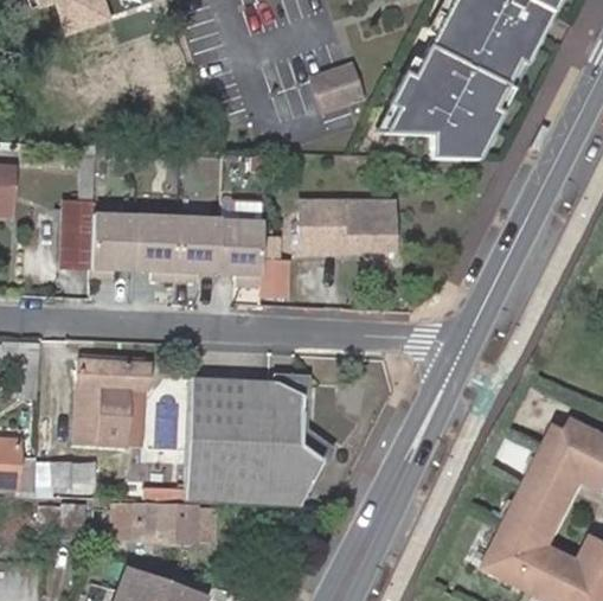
[(43,0),(45,6),(57,2),(68,33),(107,19),(116,16),(110,0),(43,0)]
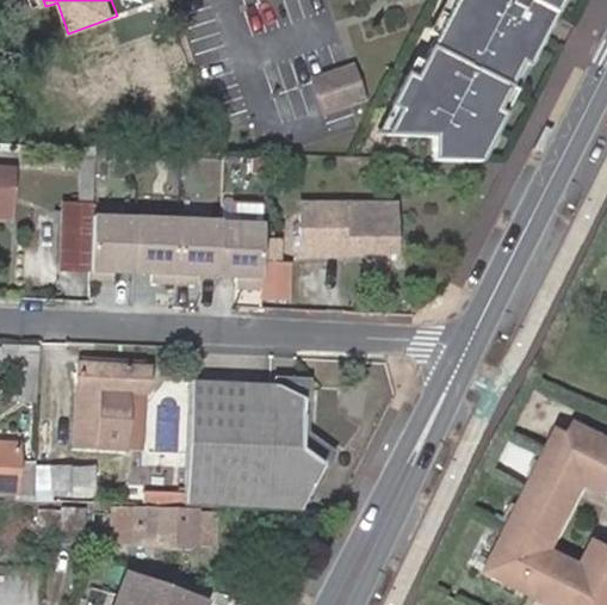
[(454,0),(434,42),(511,82),(522,57),(531,62),(561,0),(454,0)]
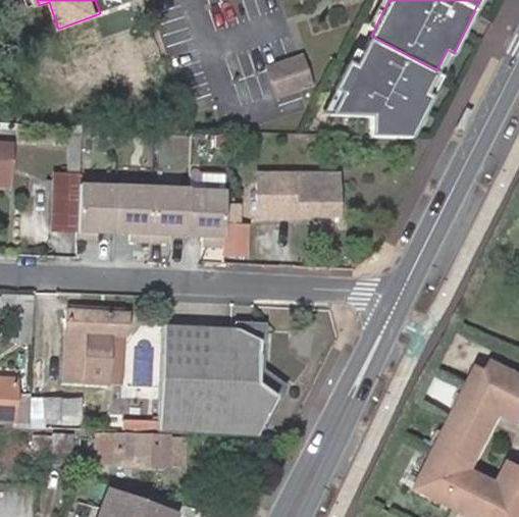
[(371,36),(357,62),(351,59),(336,86),(344,89),(331,113),(372,114),(371,135),(411,137),(432,94),(426,91),(436,70),(371,36)]
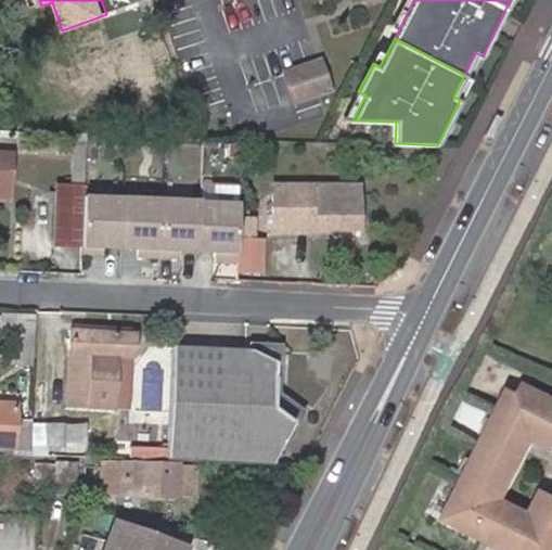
[(292,61),(302,97),(343,85),(333,49),(292,61)]
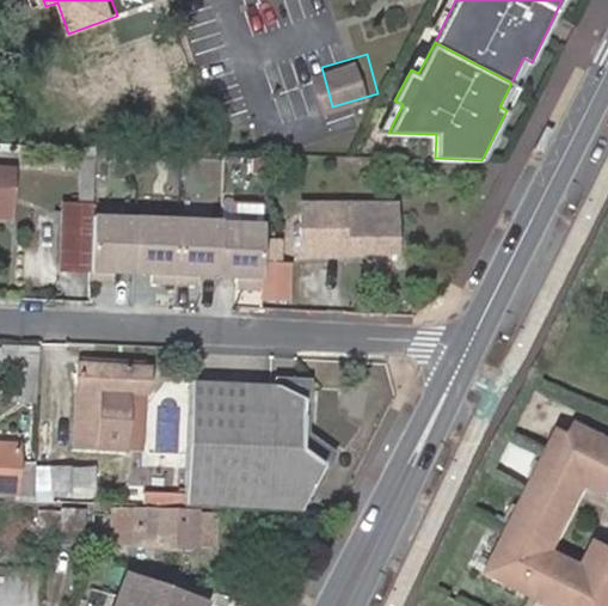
[(86,151),(84,206),(94,206),(98,152),(86,151)]
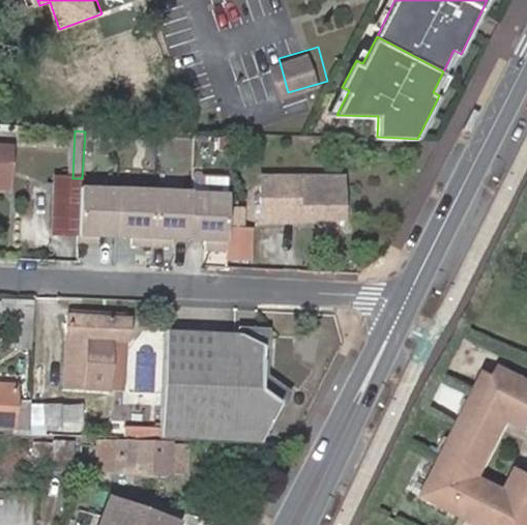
[(0,142),(0,183),(8,184),(11,143),(0,142)]
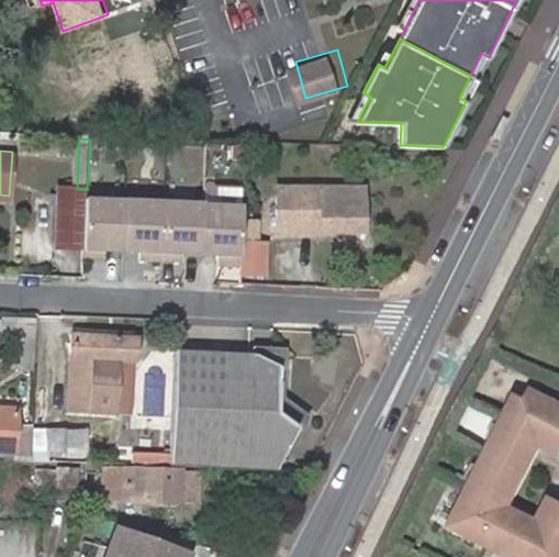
[(212,179),(212,195),(250,195),(250,180),(212,179)]
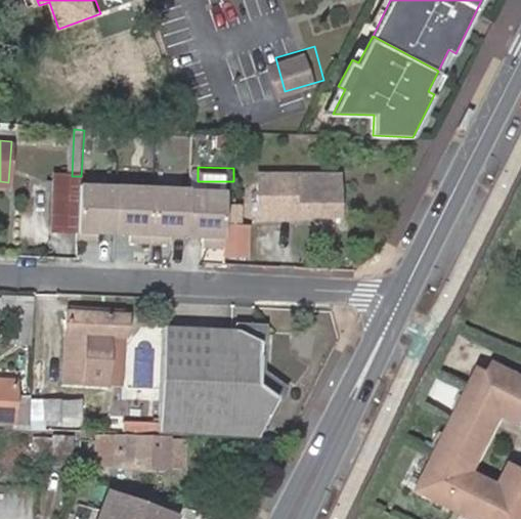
[(301,214),(332,214),(333,195),(339,195),(339,173),(283,174),(262,174),(261,213),(301,214)]
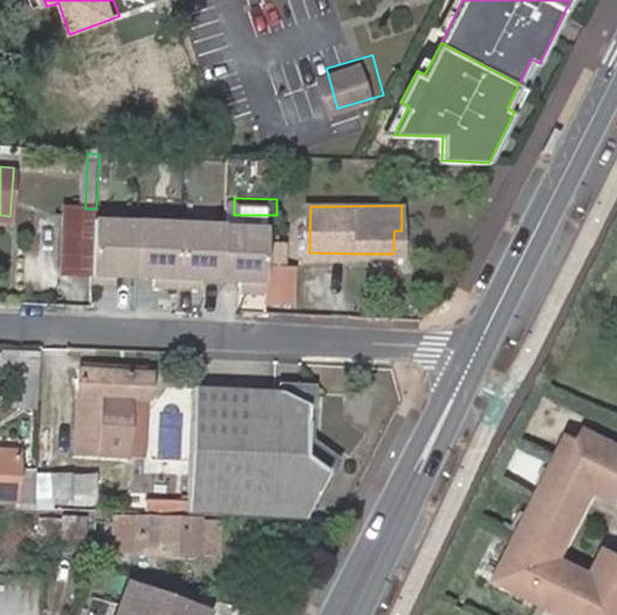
[(96,216),(96,209),(85,209),(70,208),(67,269),(92,272),(96,216)]
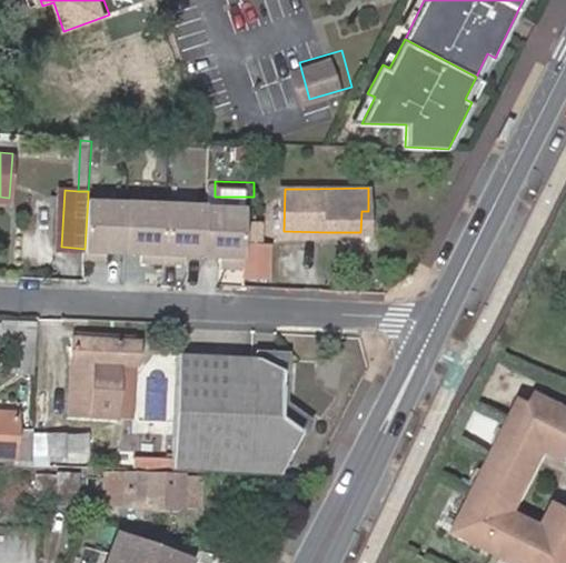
[(247,205),(88,198),(86,252),(245,260),(247,205)]
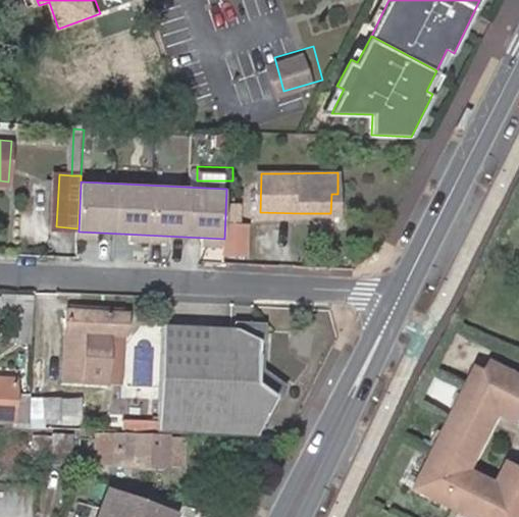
[(225,214),(224,224),(226,224),(225,252),(247,253),(248,225),(237,224),(237,214),(225,214)]
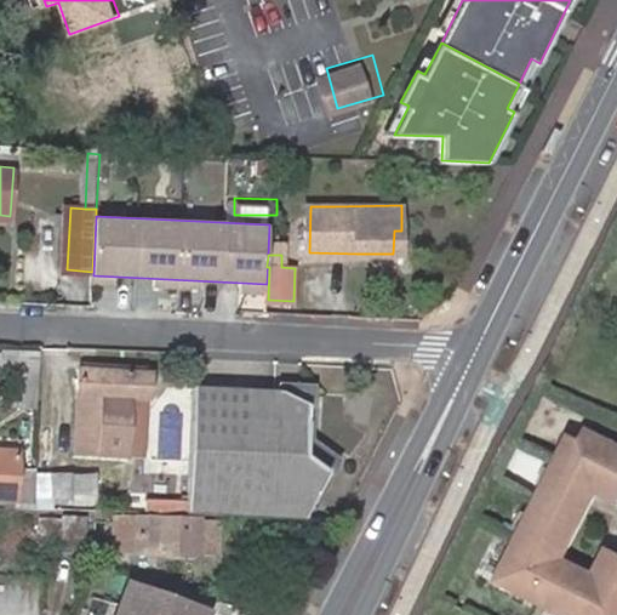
[(101,451),(102,408),(103,393),(130,396),(148,397),(150,370),(81,366),(80,392),(80,408),(78,450),(101,451)]
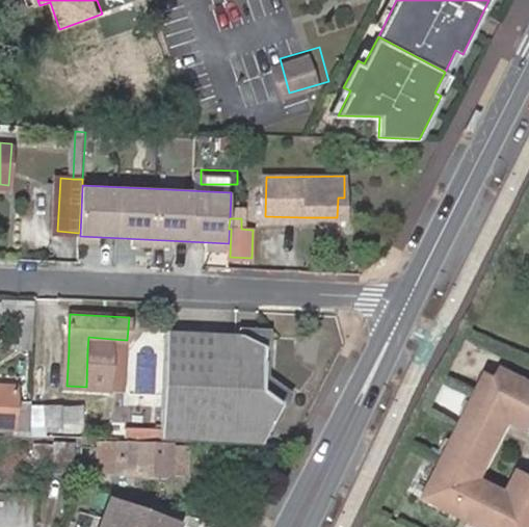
[(281,395),(265,428),(270,431),(291,390),(269,378),(270,323),(241,322),(241,332),(264,343),(263,386),(281,395)]
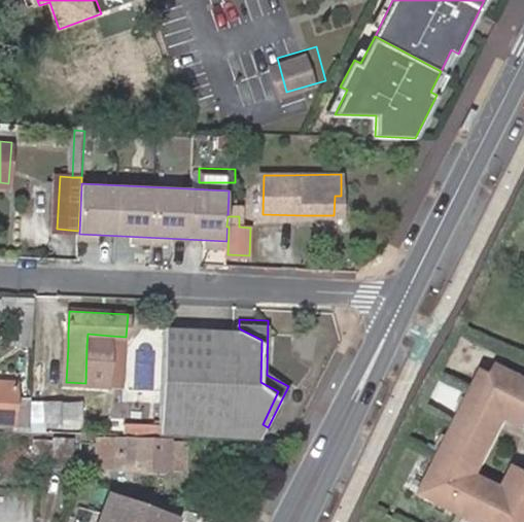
[(161,437),(254,441),(254,440),(263,424),(278,391),(260,382),(262,340),(239,328),(164,326),(161,437)]
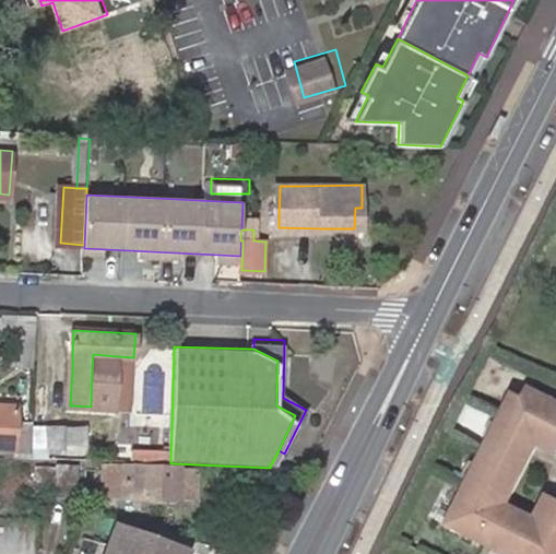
[(91,407),(115,407),(117,356),(93,354),(92,367),(91,407)]
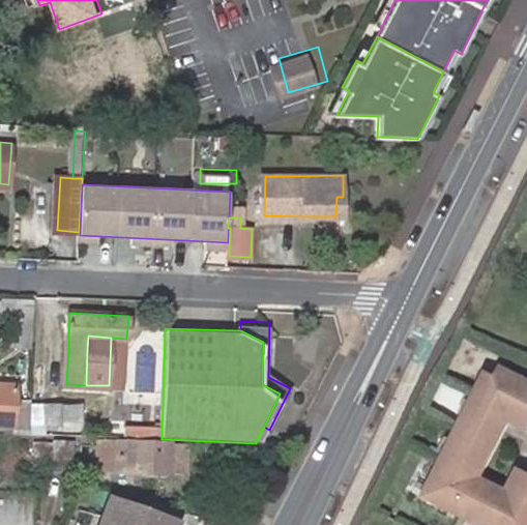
[(126,339),(111,338),(109,385),(124,386),(124,385),(126,339)]
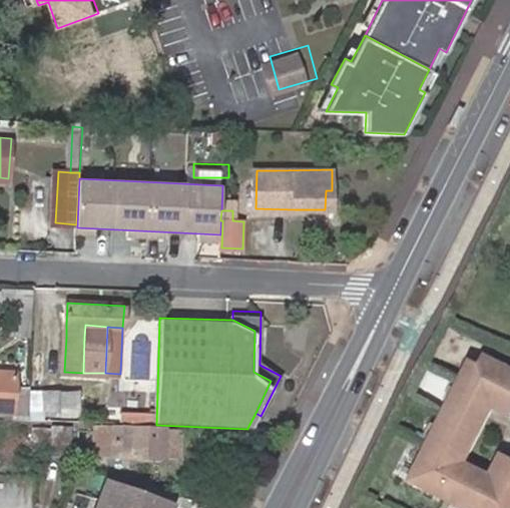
[(439,432),(423,465),(421,463),(414,477),(427,484),(429,480),(433,482),(439,485),(470,501),(471,502),(478,506),(482,507),(488,507),(492,500),(506,507),(509,507),(509,460),(502,475),(471,459),(474,452),(499,404),(504,395),(509,398),(509,359),(490,350),(474,381),(466,376),(463,384),(461,386),(457,394),(444,422),(439,432)]
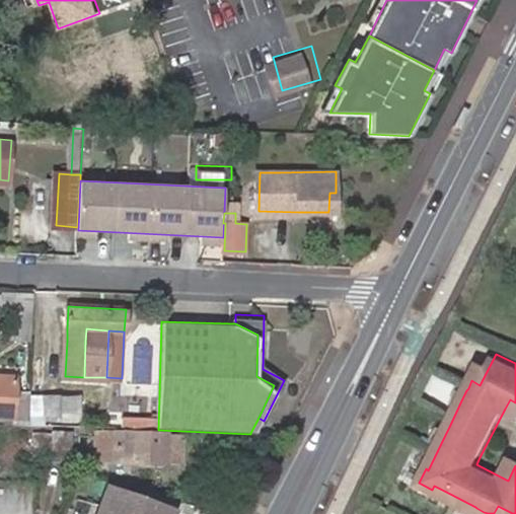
[(485,359),(471,380),(480,385),(492,362),(485,359)]
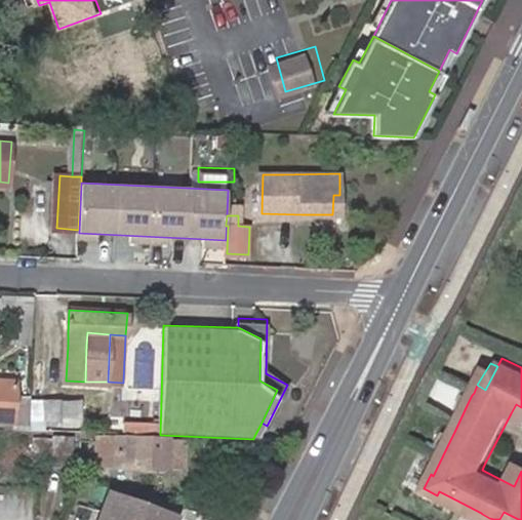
[(0,380),(0,417),(14,418),(16,381),(0,380)]
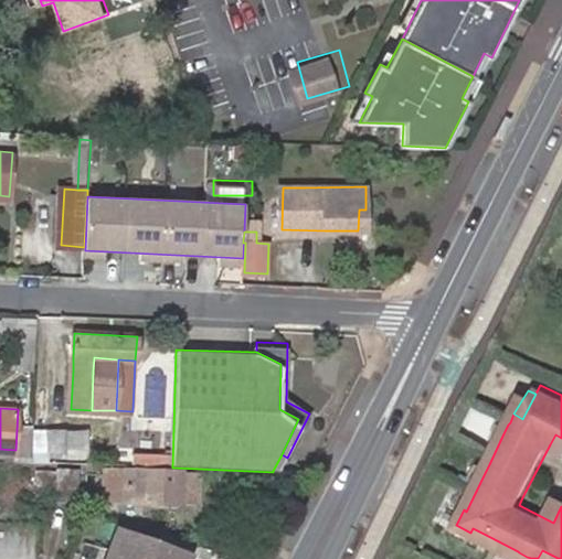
[(508,425),(510,422),(505,419),(499,431),(504,433),(508,425)]
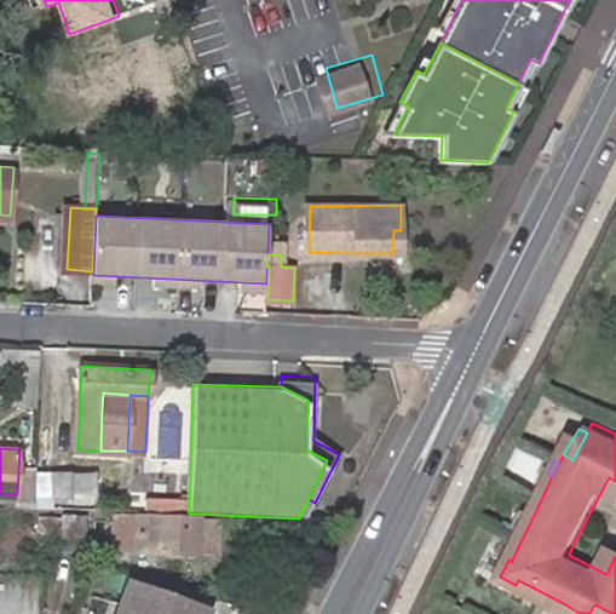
[(93,476),(39,475),(39,477),(38,497),(38,508),(51,508),(51,503),(93,504),(93,476)]
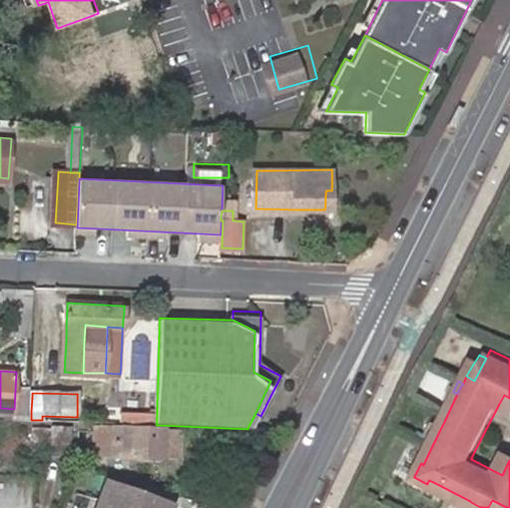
[(20,411),(31,411),(32,395),(20,394),(20,411)]
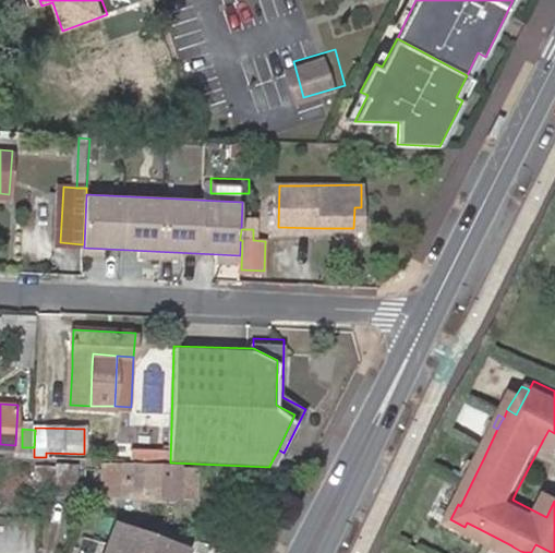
[(554,433),(549,430),(543,440),(554,445),(554,433)]
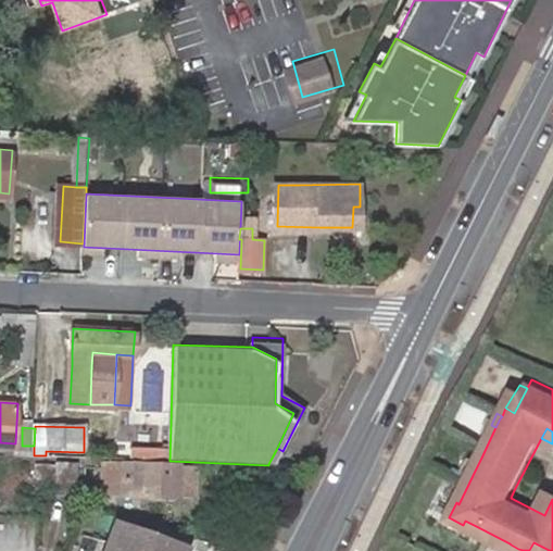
[(476,468),(481,458),(476,454),(469,466),(476,468)]
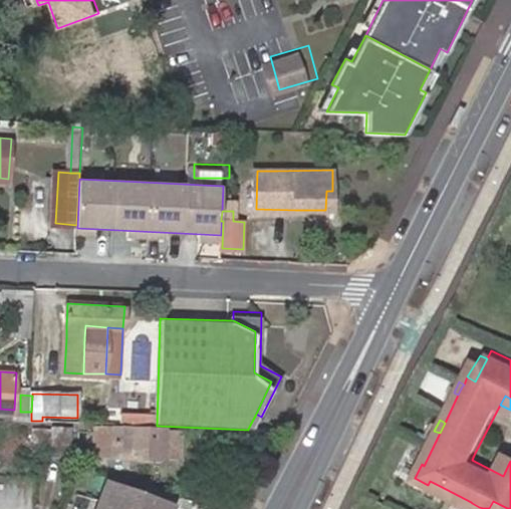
[(168,431),(98,424),(95,455),(166,462),(181,463),(184,432),(168,431)]
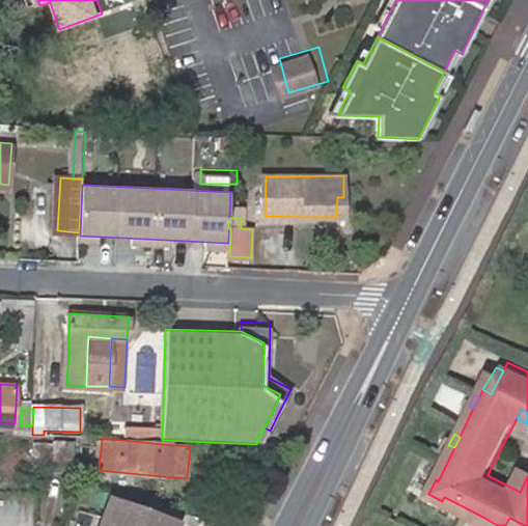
[(520,492),(527,476),(527,464),(526,463),(516,481),(491,468),(488,475),(520,492)]
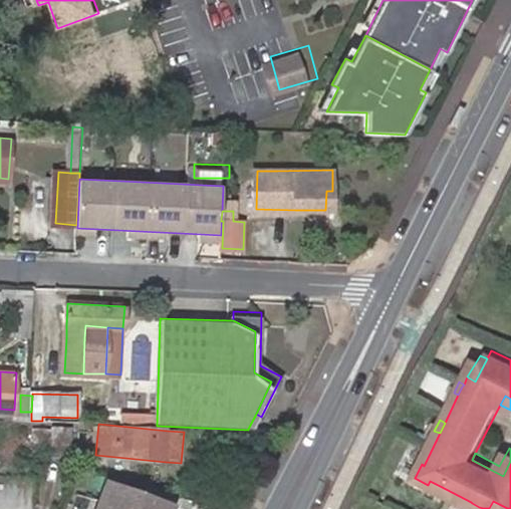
[(169,508),(173,498),(104,477),(93,508),(169,508)]
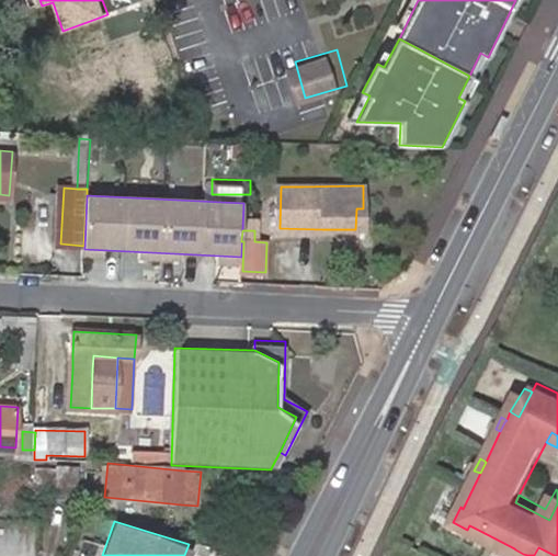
[(474,528),(469,535),(477,539),(480,531),(474,528)]
